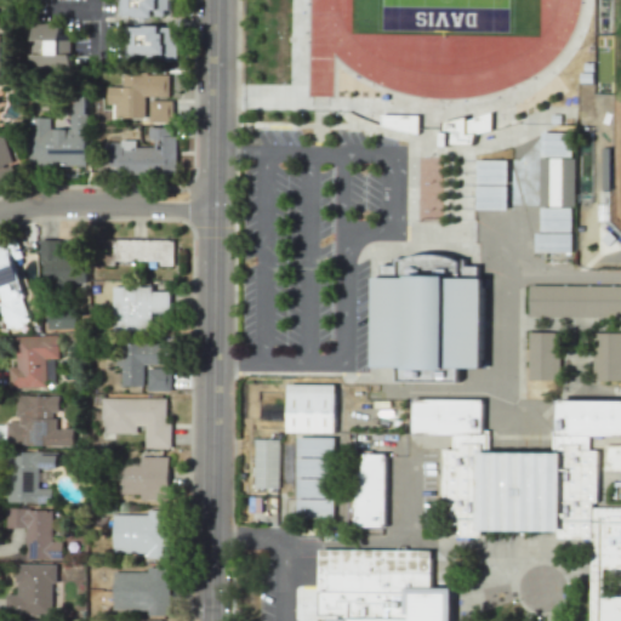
[(119,0),(119,17),(171,16),(170,0),(119,0)]
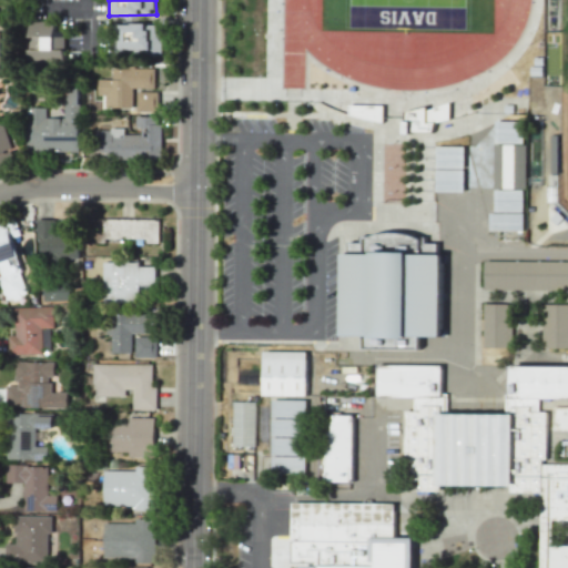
[(64,37),(54,37),(54,21),(29,21),(28,67),(53,67),(53,61),(64,61),(64,37)]
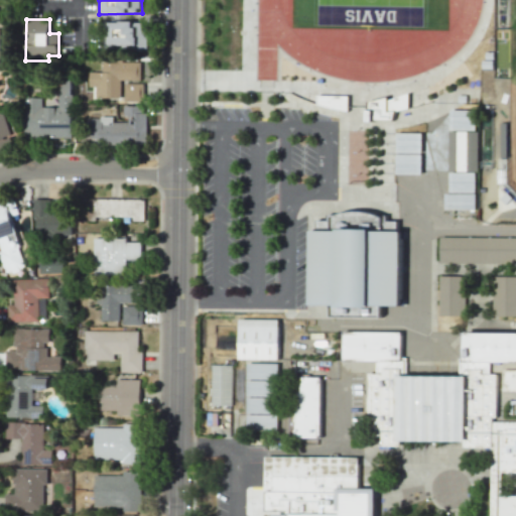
[(145,49),(146,22),(107,20),(106,48),(145,49)]
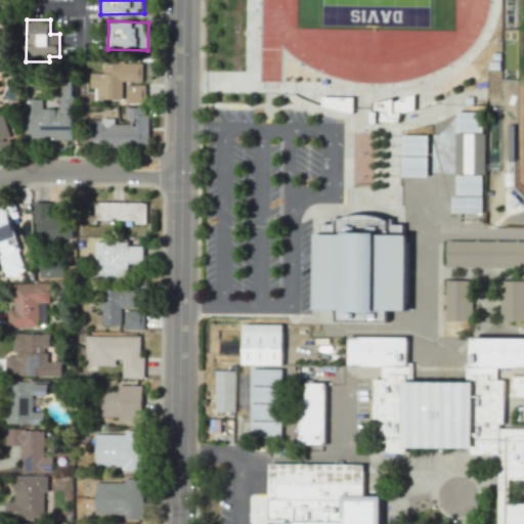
[(142,62),(103,62),(103,73),(90,73),(90,87),(96,87),(96,99),(127,99),(127,102),(145,103),(146,83),(142,83),(142,62)]
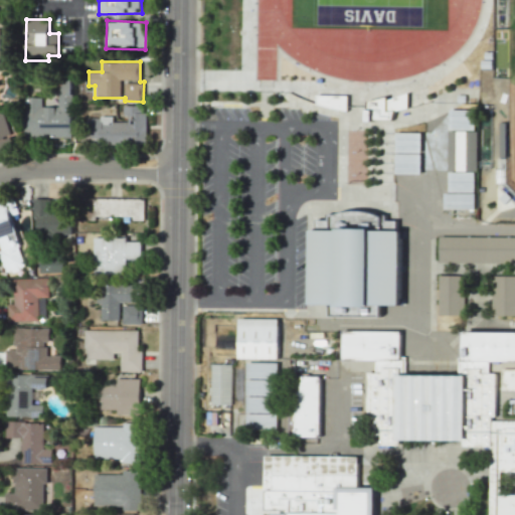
[(58,107),(41,107),(42,98),(27,98),(26,136),(70,138),(72,79),(59,79),(58,107)]
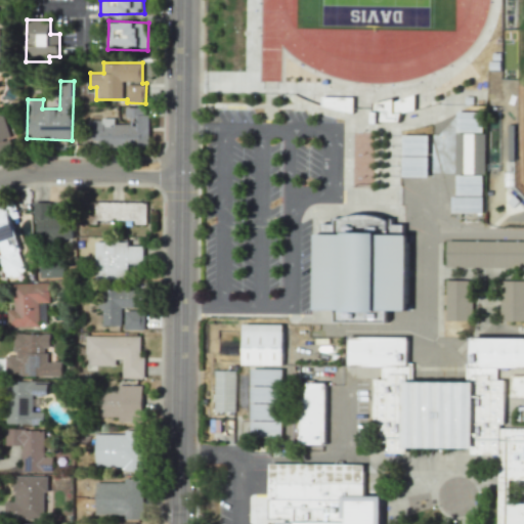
[(401,112),(415,110),(416,94),(394,102),(394,97),(373,102),(373,108),(373,112),(370,112),(370,123),(379,123),(379,121),(399,122),(401,112)]
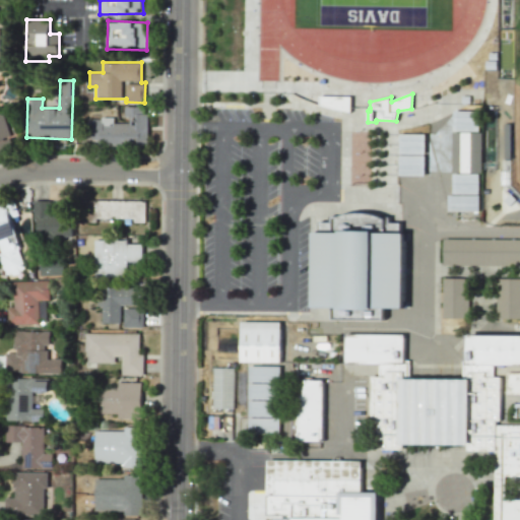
[(320,104),(319,95),(350,95),(350,108),(351,111),(340,110),(330,108),(320,104)]
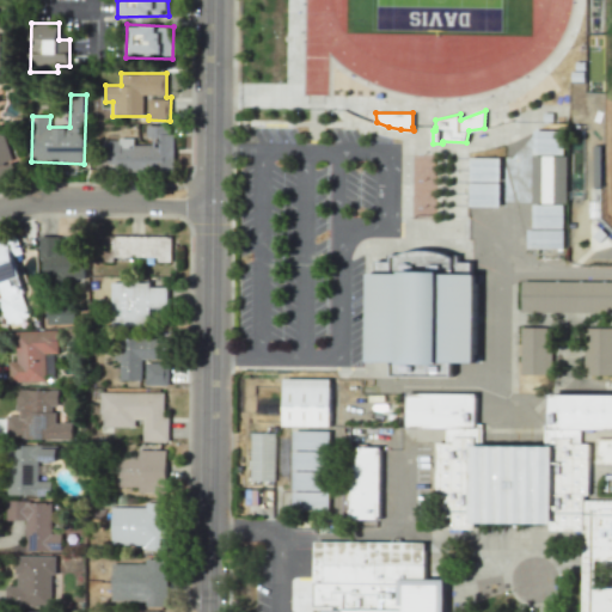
[(175,172),(175,134),(170,134),(170,126),(150,126),(150,145),(134,145),(134,139),(103,139),(103,165),(116,165),(116,172),(175,172)]
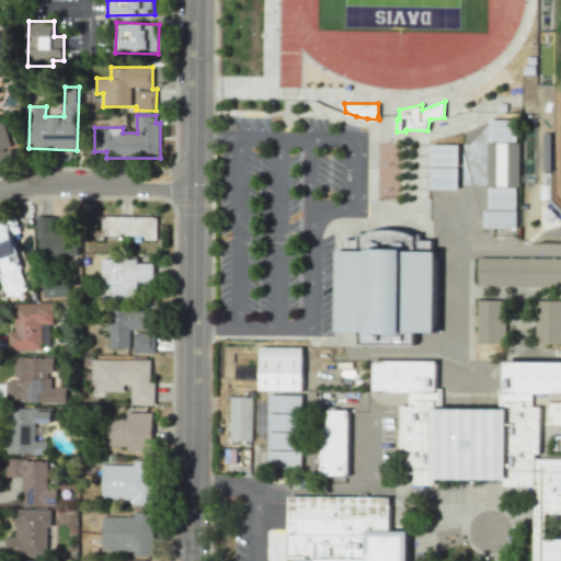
[(489,119),(516,119),(516,141),(488,141),(489,119)]
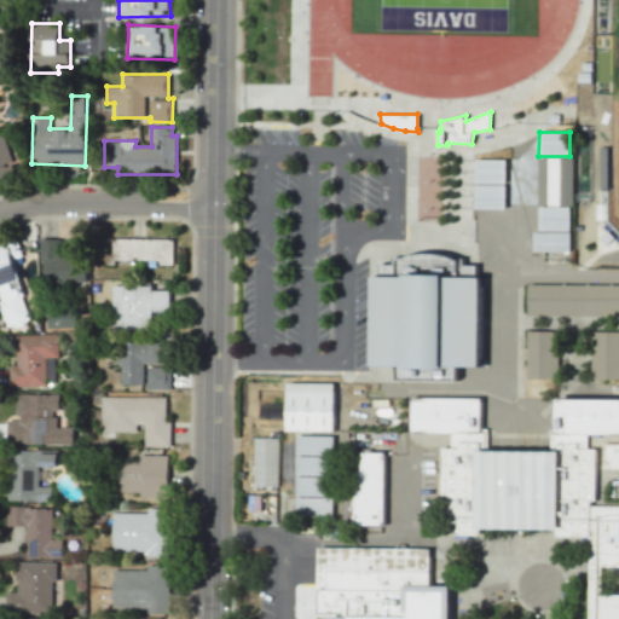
[(0,181),(17,178),(4,134),(0,134),(0,181)]
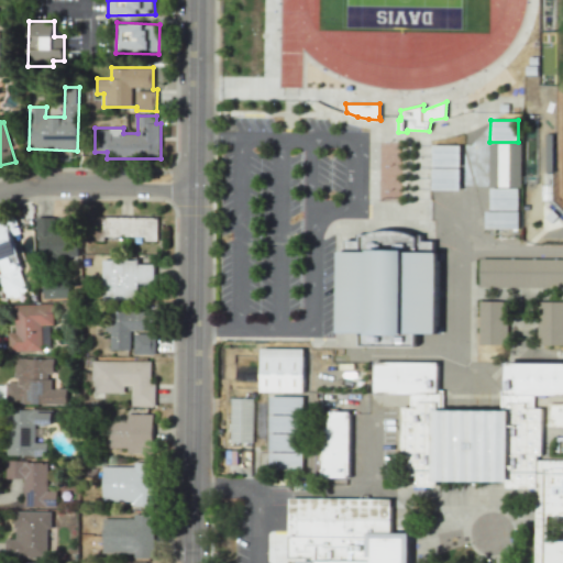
[(489,143),(520,143),(520,186),(488,186),(489,143)]
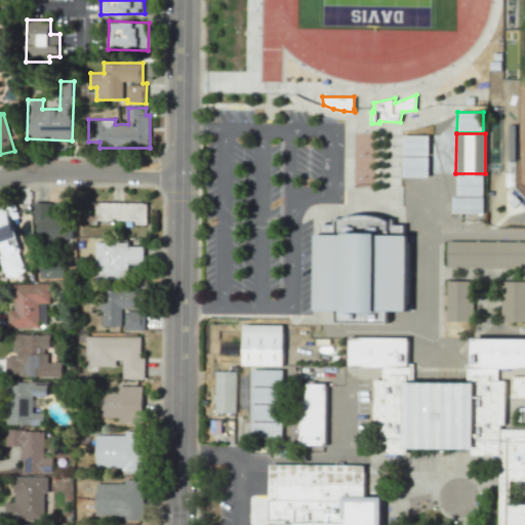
[(402,134),(429,135),(429,155),(402,155),(402,134)]
